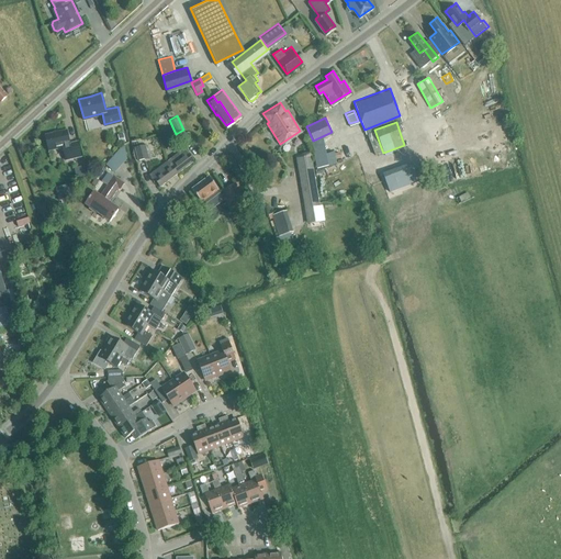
[(69,142),(66,127),(44,133),(48,148),(62,145),(65,158),(80,155),(77,140),(69,142)]
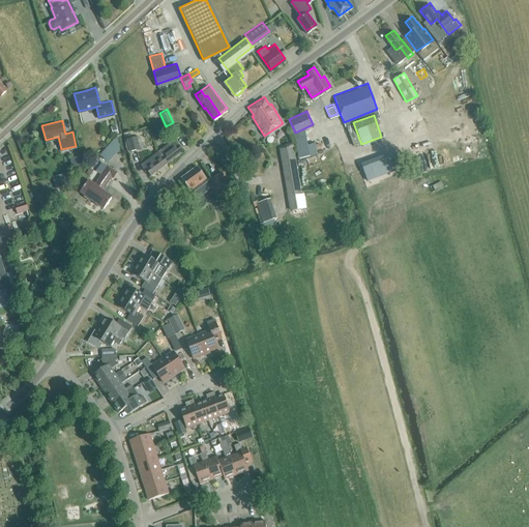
[(346,125),(353,144),(360,142),(353,122),(346,125)]
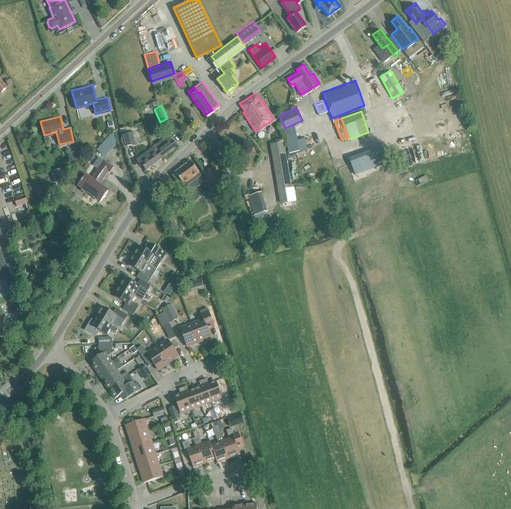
[(131,131),(121,133),(124,145),(134,142),(131,131)]
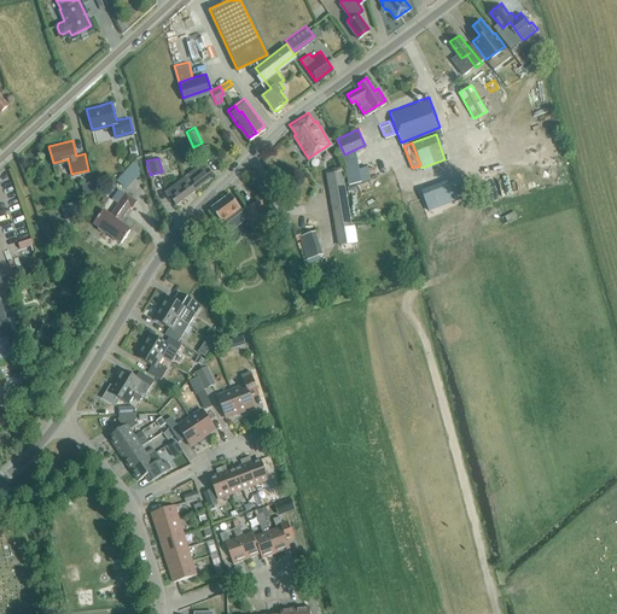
[(126,186),(143,168),(133,159),(116,177),(126,186)]
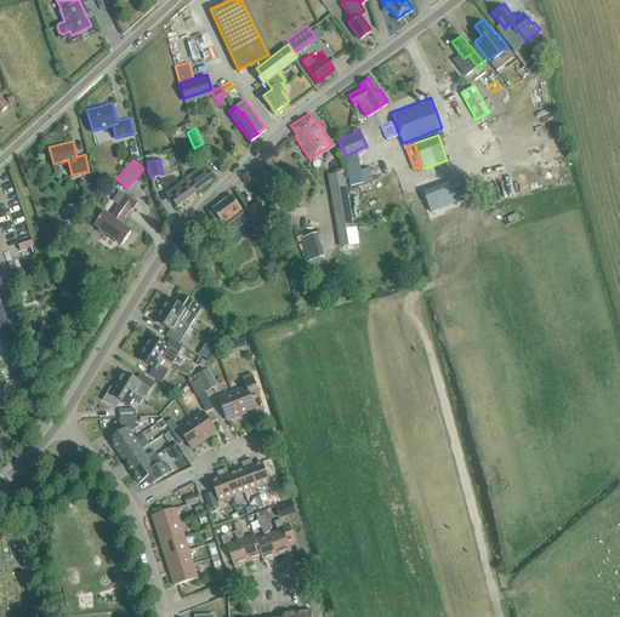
[(194,189),(214,175),(204,161),(185,177),(194,189)]
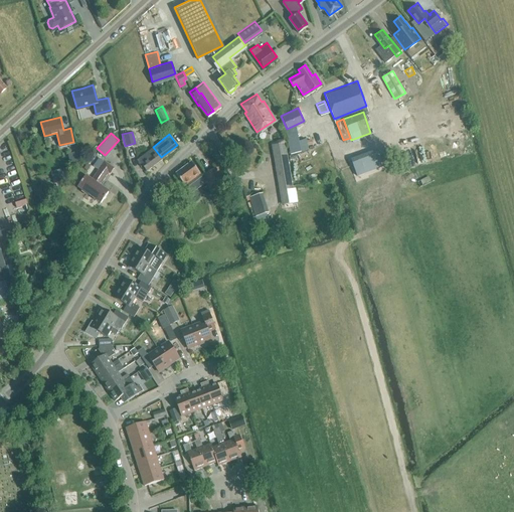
[(281,200),(296,197),(295,187),(292,188),(284,142),(272,144),(281,200)]
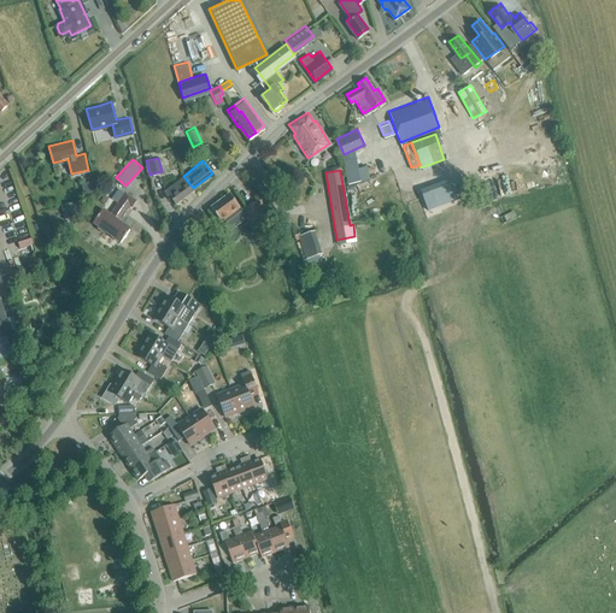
[(451,184),(446,170),(412,180),(417,194),(451,184)]
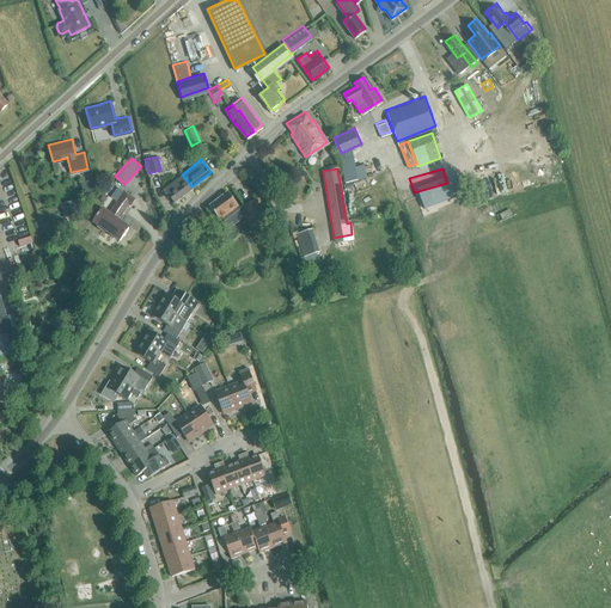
[(172,201),(191,186),(182,174),(165,186),(172,201)]
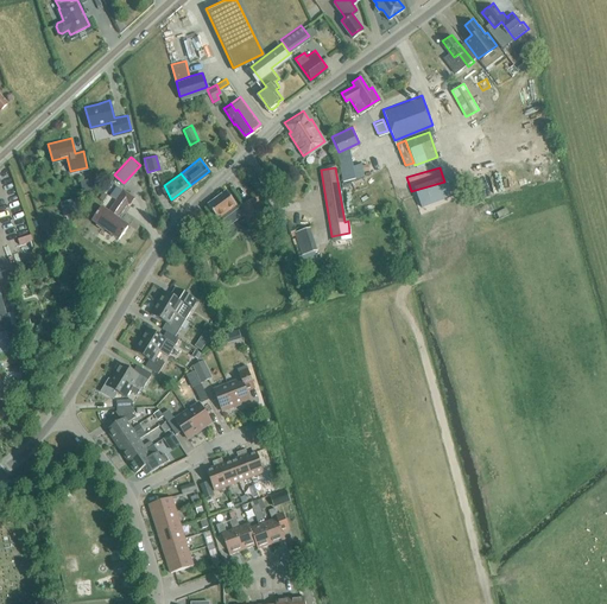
[(130,202),(134,196),(117,184),(109,194),(117,198),(108,210),(101,205),(92,218),(118,236),(127,223),(117,216),(128,201),(130,202)]
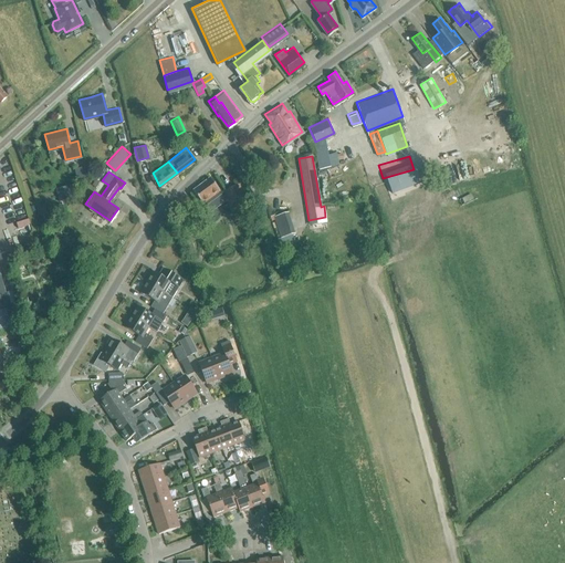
[(203,205),(221,193),(210,176),(191,188),(203,205)]
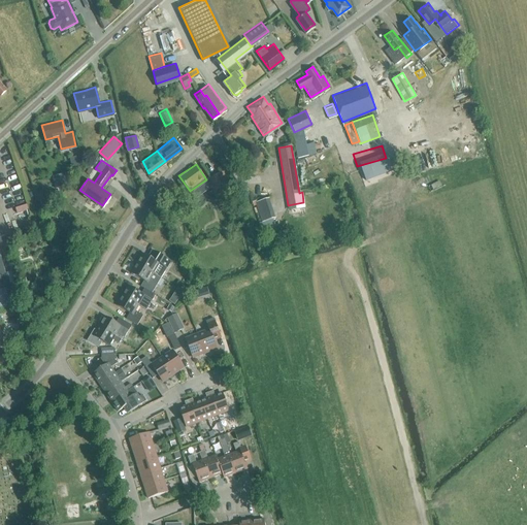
[(67,183),(64,171),(52,174),(55,186),(67,183)]
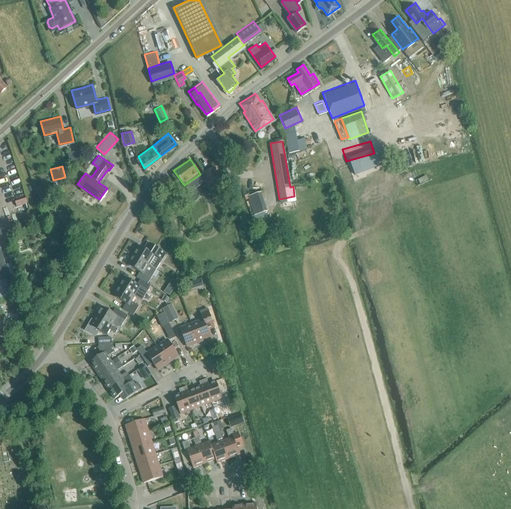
[(210,189),(221,182),(211,167),(200,174),(210,189)]
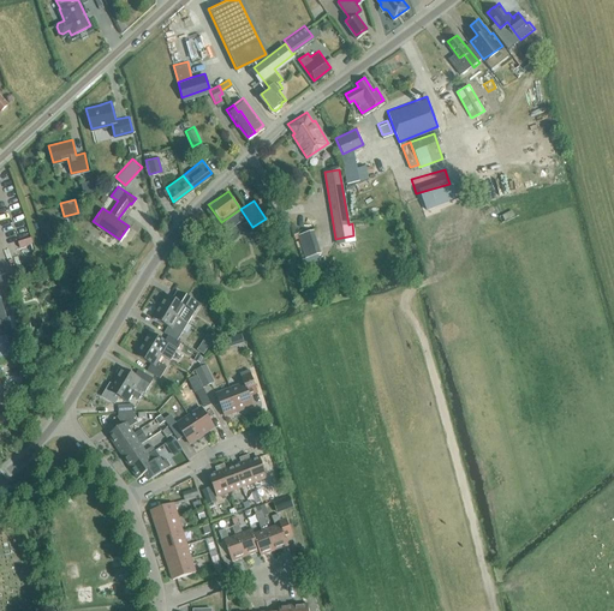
[(320,251),(313,228),(297,233),(304,256),(320,251)]
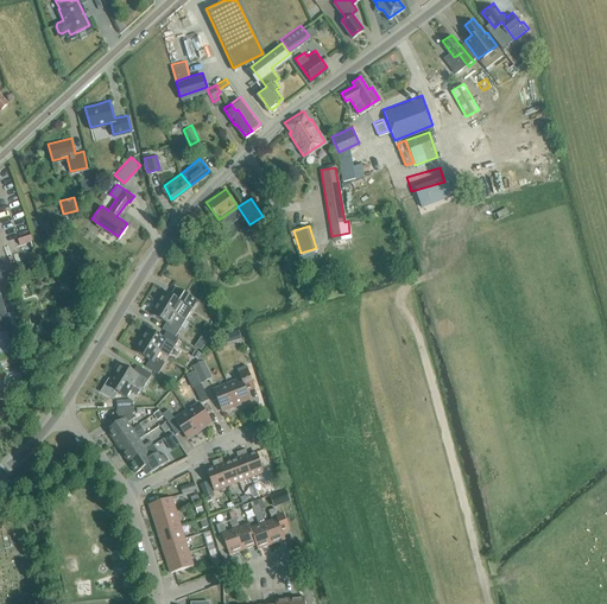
[(20,241),(32,236),(30,231),(18,236),(20,241)]
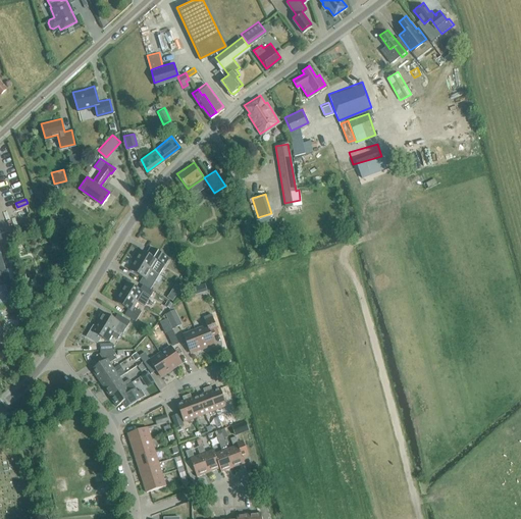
[(0,237),(10,234),(8,227),(0,230),(0,237)]
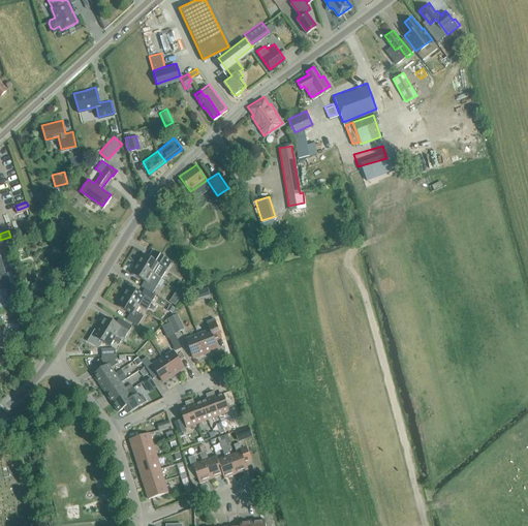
[(142,251),(136,261),(160,276),(169,260),(158,254),(155,259),(142,251)]
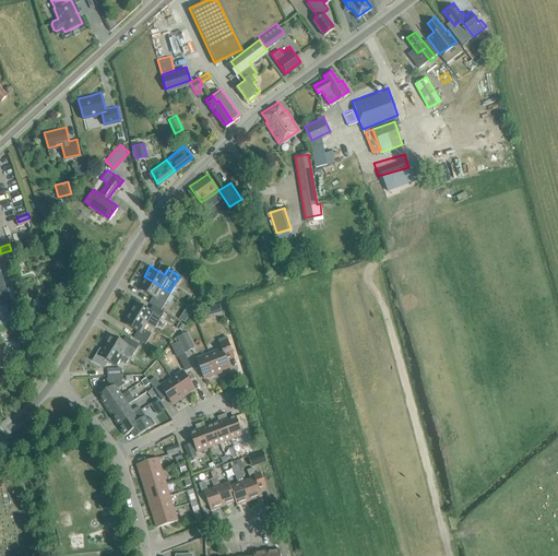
[(0,322),(16,319),(7,286),(6,286),(0,271),(0,381),(6,380),(3,370),(6,369),(1,356),(0,352),(0,322)]
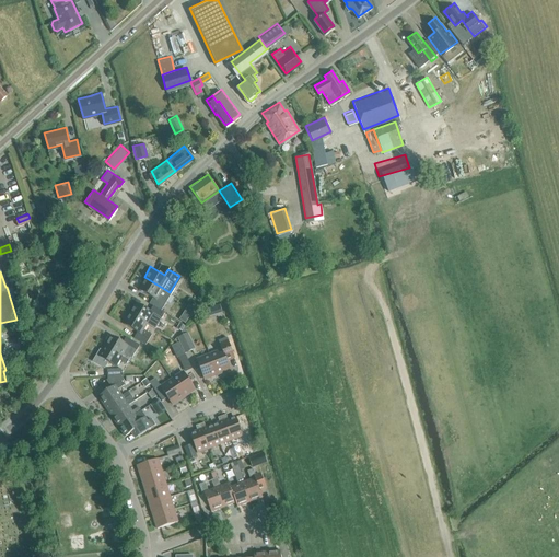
[(161,309),(170,292),(144,277),(138,287),(152,296),(148,301),(152,303),(161,309)]
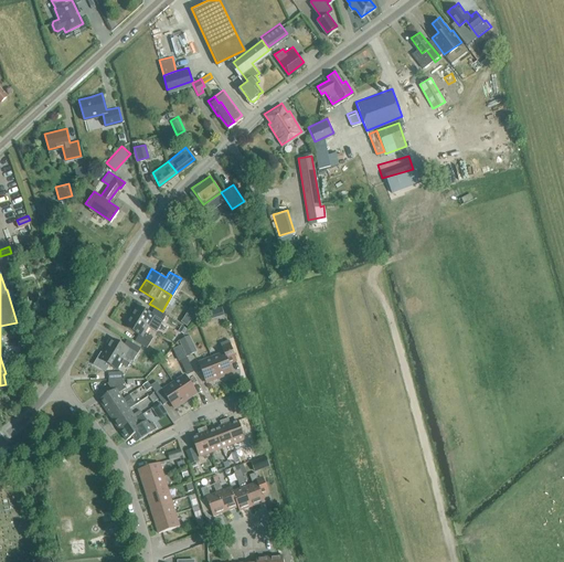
[(201,304),(191,298),(187,304),(199,310),(202,305),(201,304)]
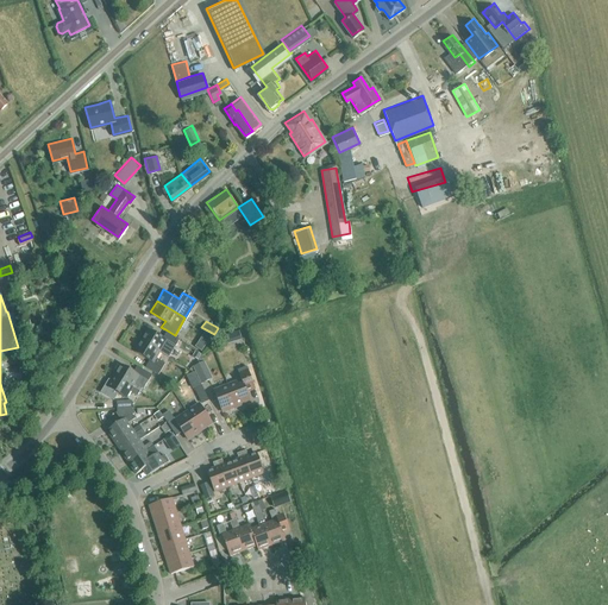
[(175,335),(165,329),(162,335),(146,327),(140,338),(160,350),(168,354),(179,338),(175,335)]
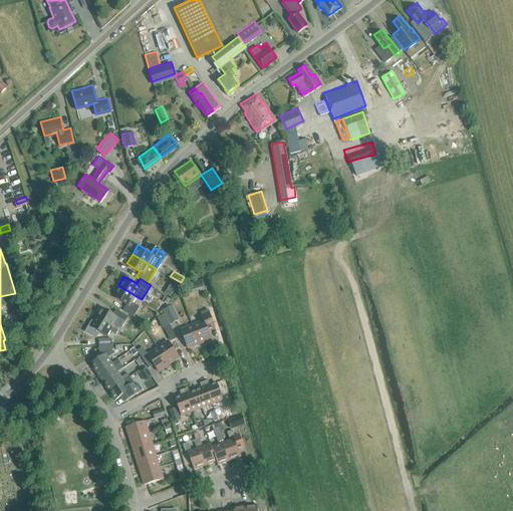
[(132,300),(135,295),(118,285),(112,295),(125,302),(122,307),(133,314),(139,304),(132,300)]
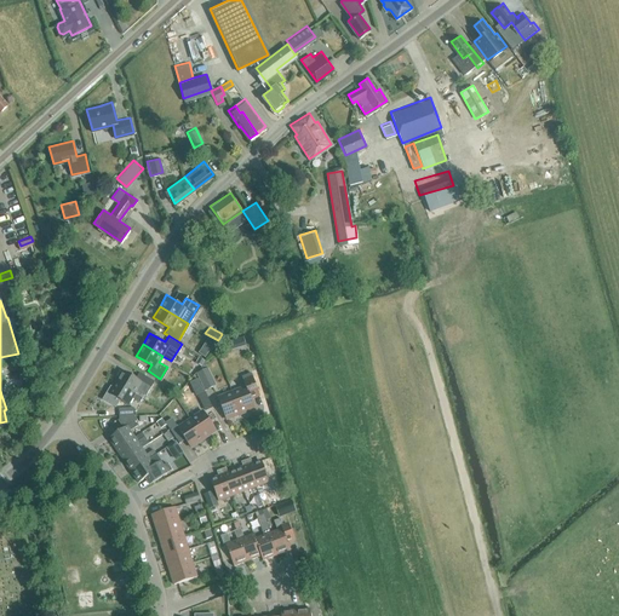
[(204,389),(216,383),(207,366),(195,370),(204,389)]
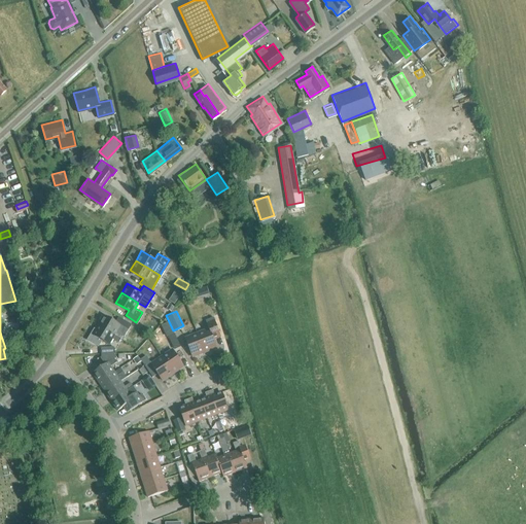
[(124,335),(131,322),(119,316),(116,321),(104,313),(98,323),(114,333),(115,329),(124,335)]
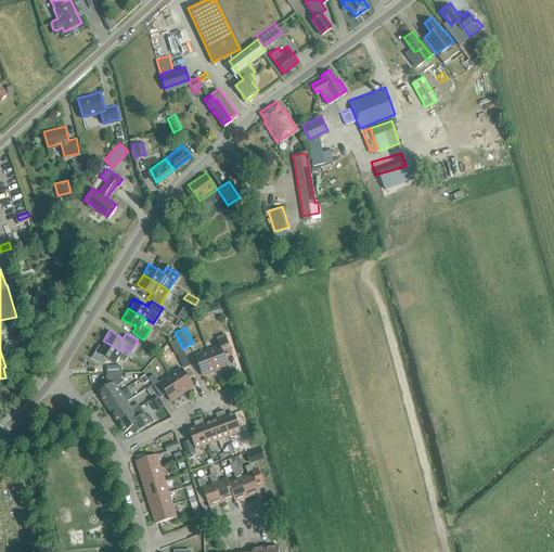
[(216,335),(219,344),(207,349),(215,369),(227,364),(223,356),(231,352),(223,332),(216,335)]
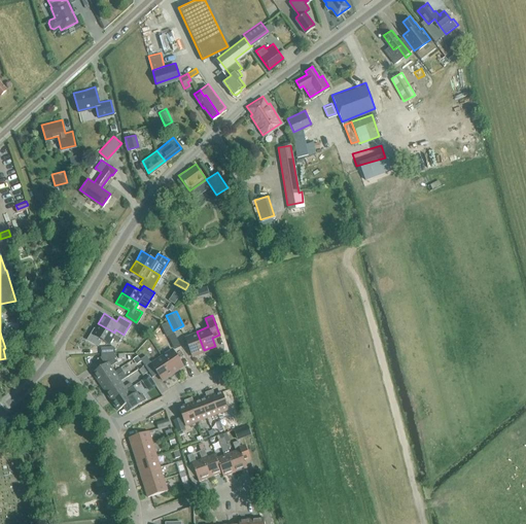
[(120,337),(114,333),(98,323),(95,327),(94,326),(86,338),(98,344),(101,339),(108,343),(111,337),(118,340),(120,337)]
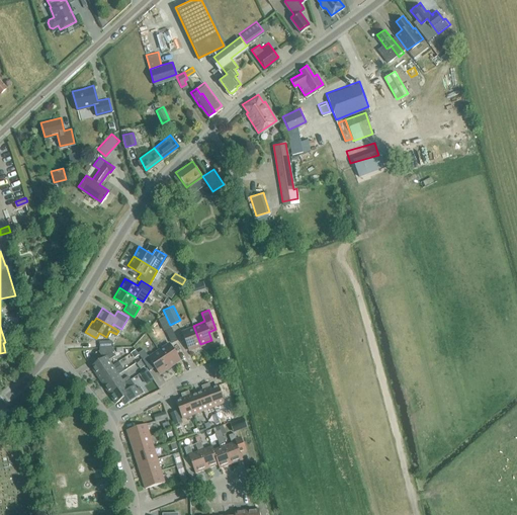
[(171,340),(176,338),(170,325),(164,328),(171,340)]
